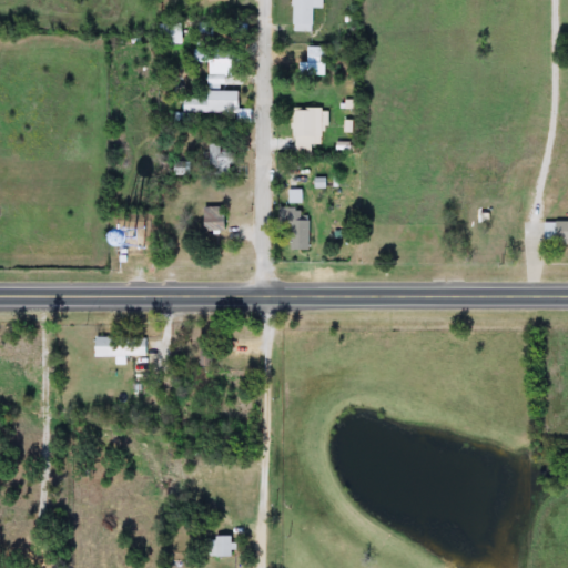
[(290,0),(321,0),(321,8),(311,8),(311,31),(290,31),(290,0)]
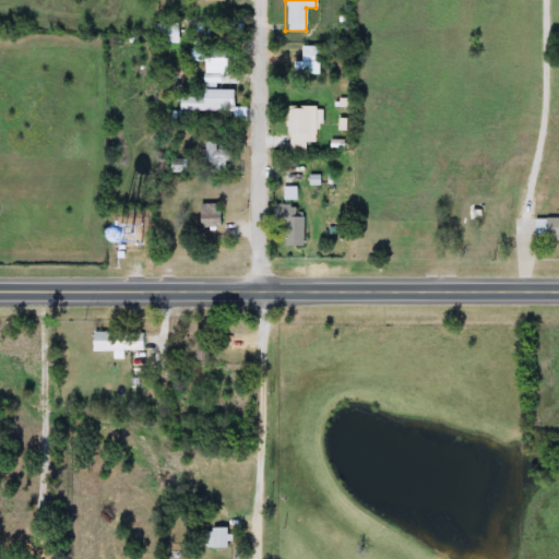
[(155,23),(177,23),(177,44),(155,44),(155,23)]
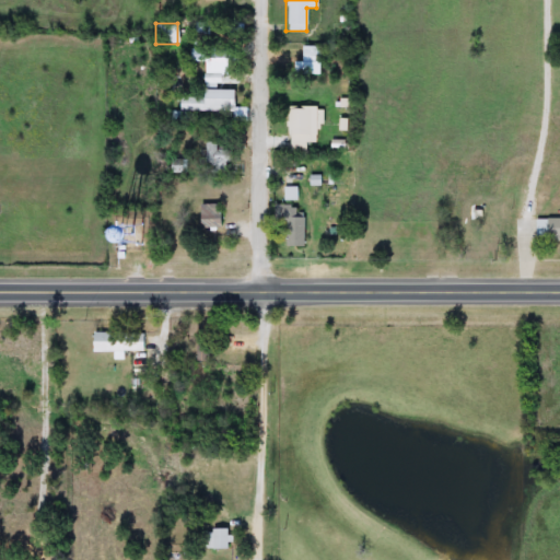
[(207,51),(231,51),(231,67),(207,67),(207,51)]
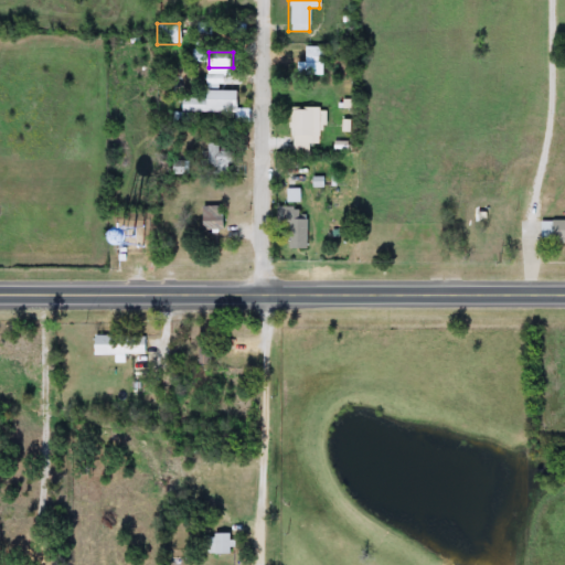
[(221,74),(221,88),(203,88),(203,74),(221,74)]
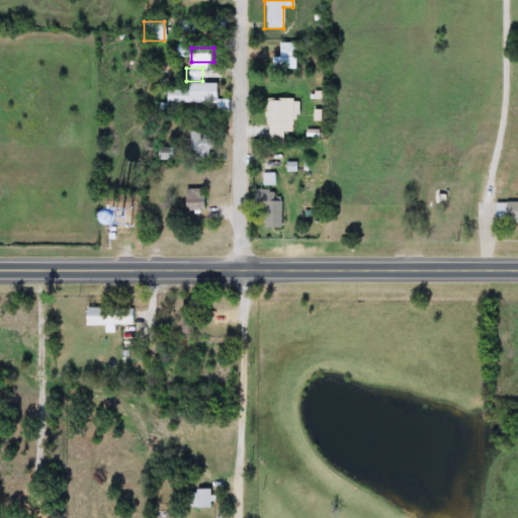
[(214,91),(214,104),(164,104),(164,91),(214,91)]
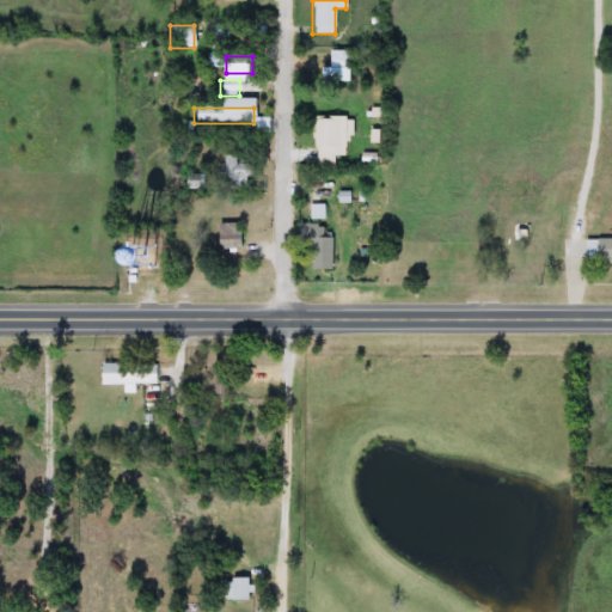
[(343,157),(312,157),(312,117),(343,117),(343,157)]
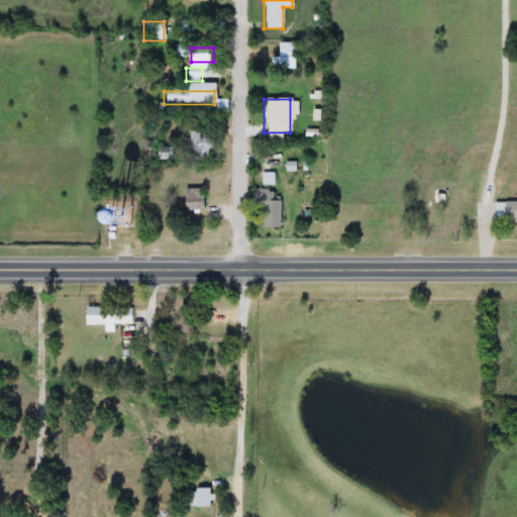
[(188,157),(188,129),(209,129),(209,157),(188,157)]
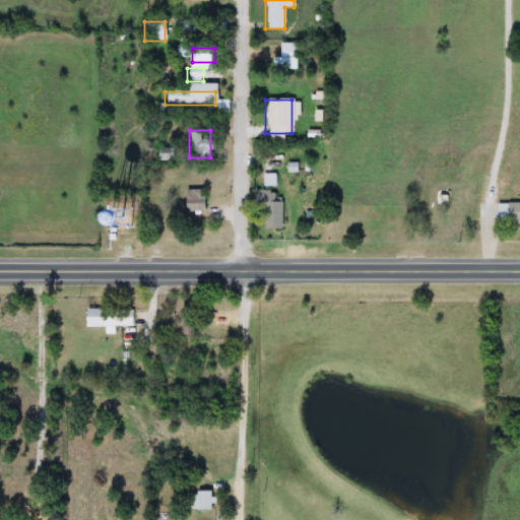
[(202,210),(182,212),(180,194),(200,191),(202,210)]
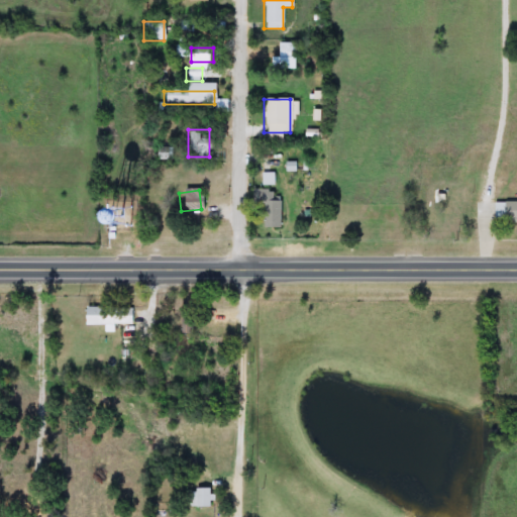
[(278,227),(257,227),(257,191),(278,191),(278,227)]
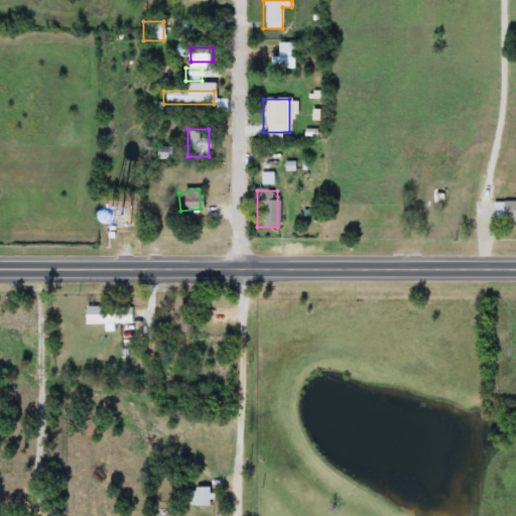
[(515,221),(493,222),(493,203),(515,202),(515,221)]
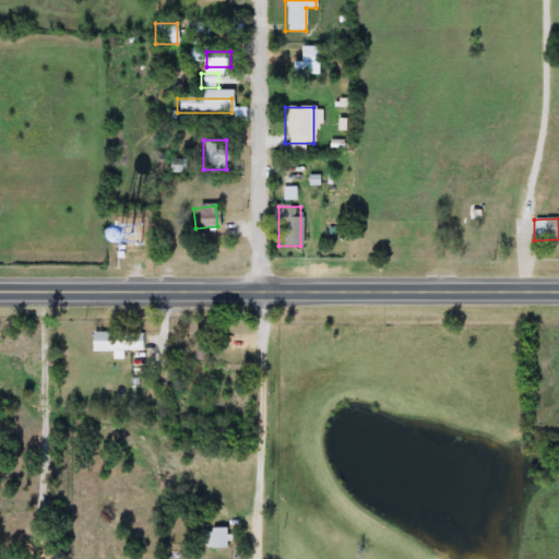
[(88,351),(88,331),(143,331),(143,351),(88,351)]
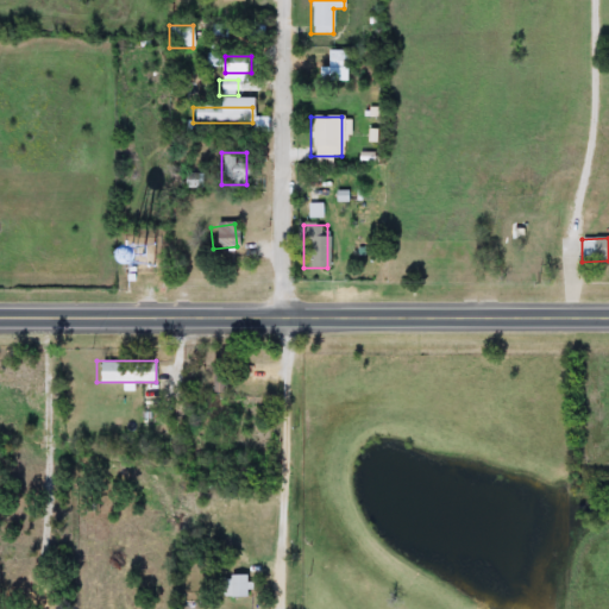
[(223,597),(223,576),(246,576),(246,597),(223,597)]
